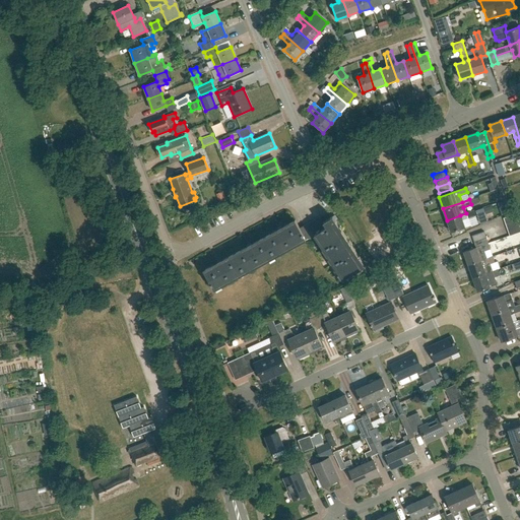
[(466,213),(460,215),(447,220),(451,233),(464,228),(462,220),(475,216),(473,211),(466,213)]
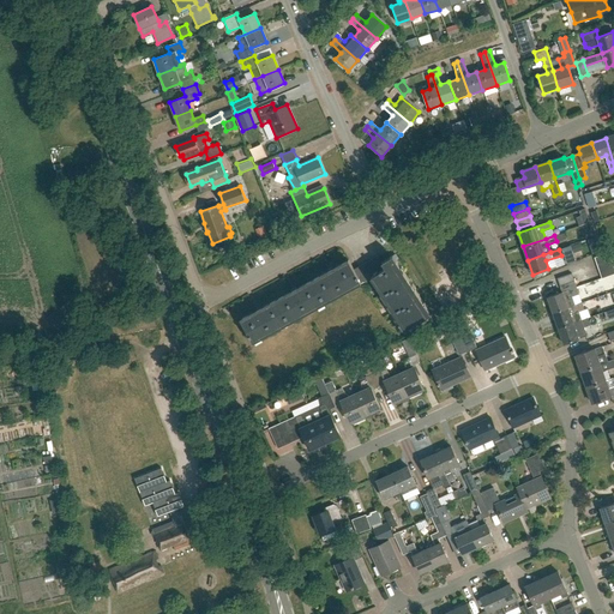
[(596,265),(611,260),(608,253),(594,258),(596,265)]
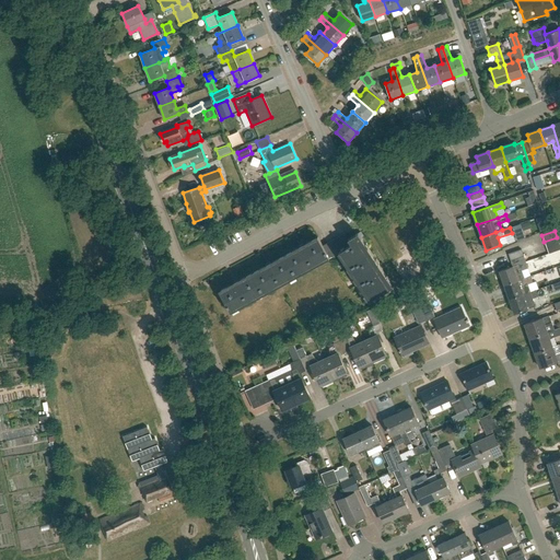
[(361,238),(358,233),(348,240),(352,246),(347,249),(341,253),(339,254),(371,302),(394,287),(361,238)]
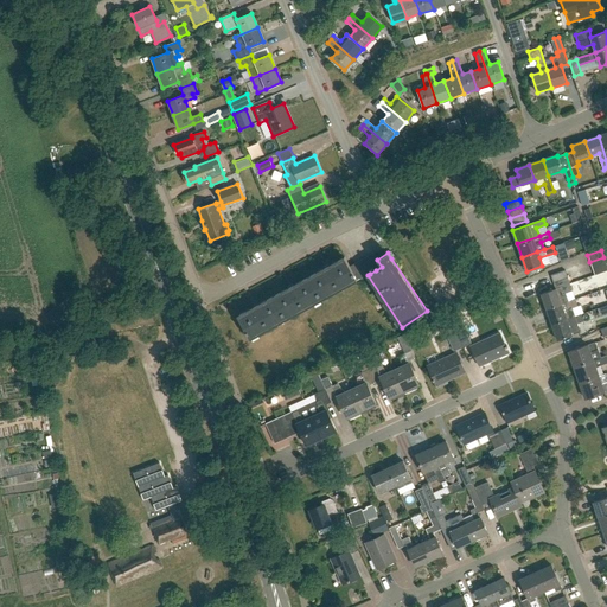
[(374,254),(366,257),(376,270),(382,267),(377,260),(374,254)]
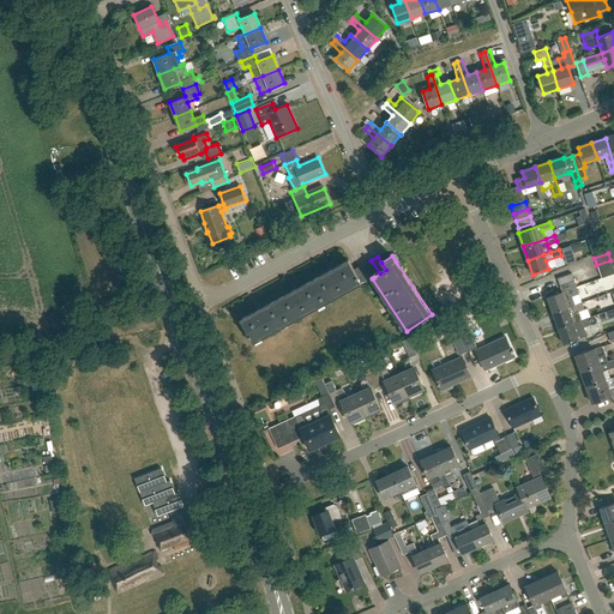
[(312,281),(325,304),(360,284),(361,284),(367,281),(362,272),(357,275),(354,270),(348,260),(312,281)]
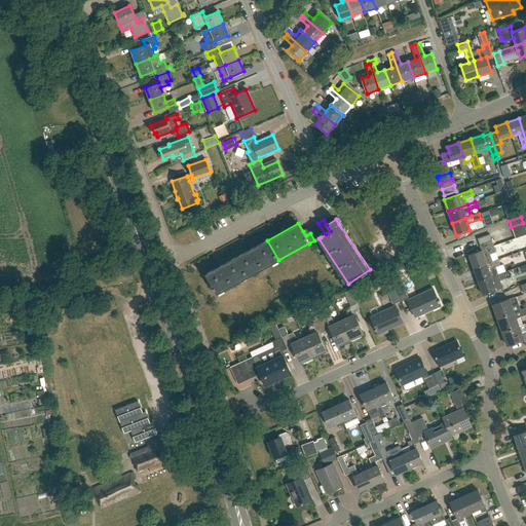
[(312,226),(321,237),(326,234),(317,223),(312,226)]
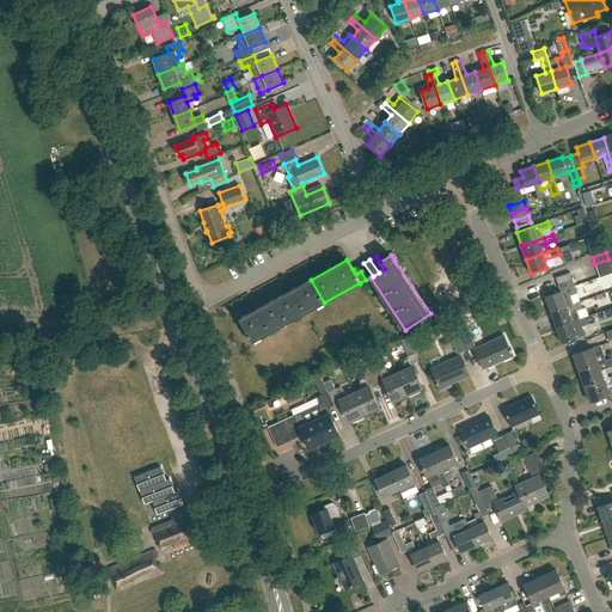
[(597,271),(611,267),(609,259),(594,264),(597,271)]
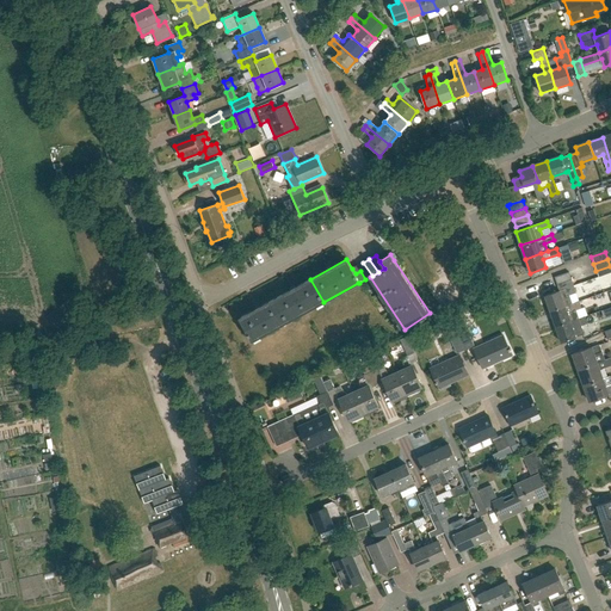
[(365,279),(370,277),(372,276),(363,263),(357,266),(360,271),(365,279)]
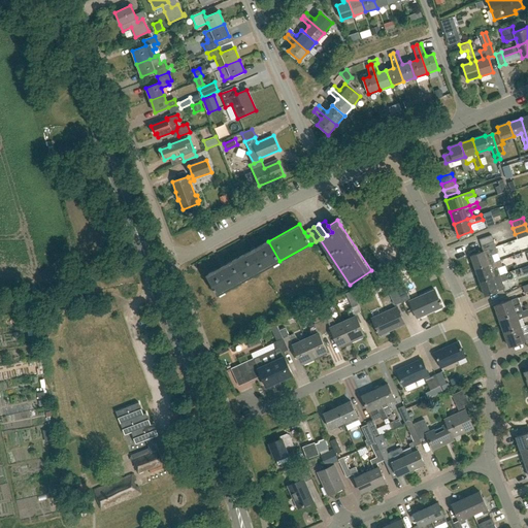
[(527,235),(527,231),(527,230),(515,234),(517,239),(527,235)]
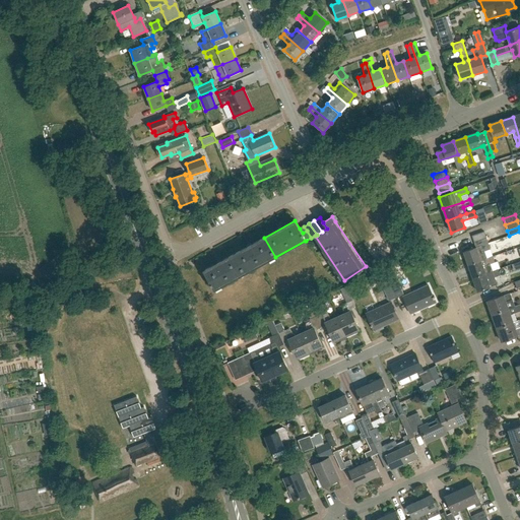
[(473,242),(486,238),(484,232),(471,236),(473,242)]
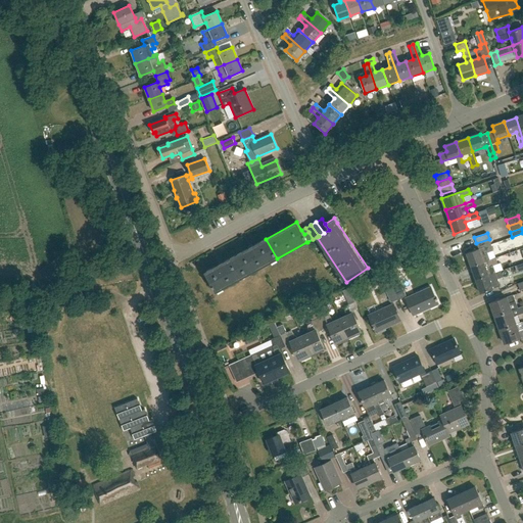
[(246,275),(277,258),(266,239),(236,255),(246,275)]
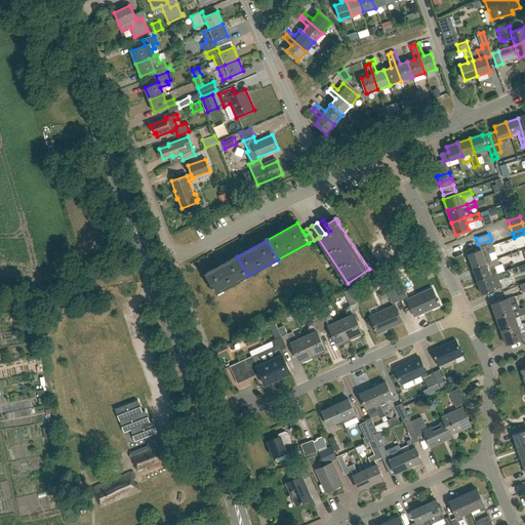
[(472,268),(491,260),(489,254),(494,252),(491,240),(478,244),(480,250),(468,254),(472,268)]
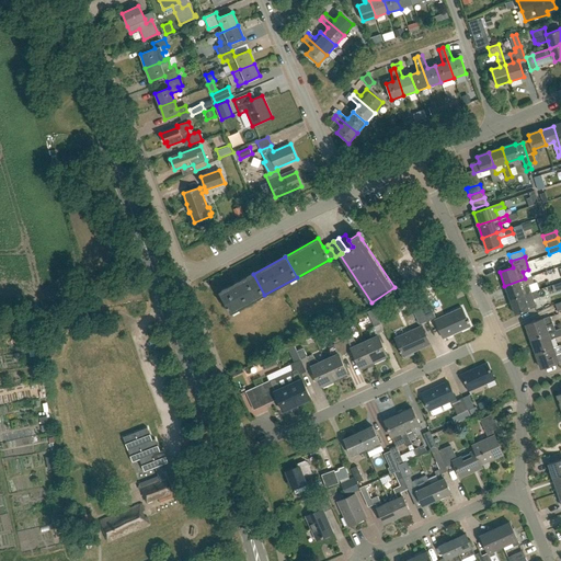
[(231,313),(264,295),(253,274),(219,293),(231,313)]
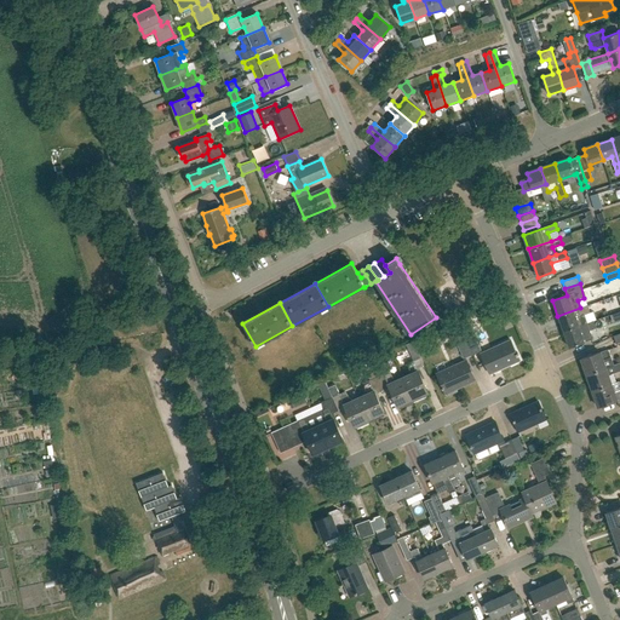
[(563,332),(587,323),(584,315),(590,314),(587,306),(580,308),(557,316),(563,332)]
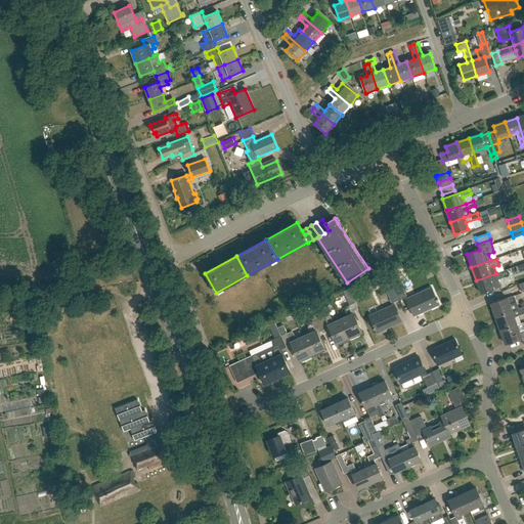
[(500,272),(496,273),(476,280),(480,294),(493,290),(489,278),(493,277),(494,280),(503,277),(500,272)]
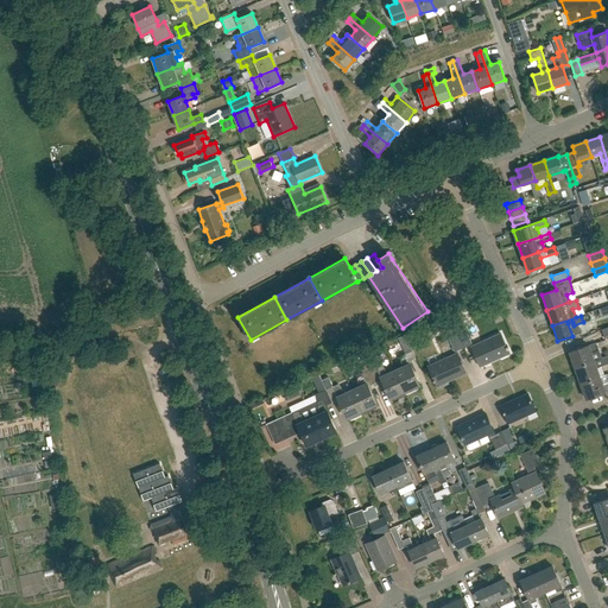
[(451,321),(463,348),(472,344),(464,327),(460,317),(451,321)]
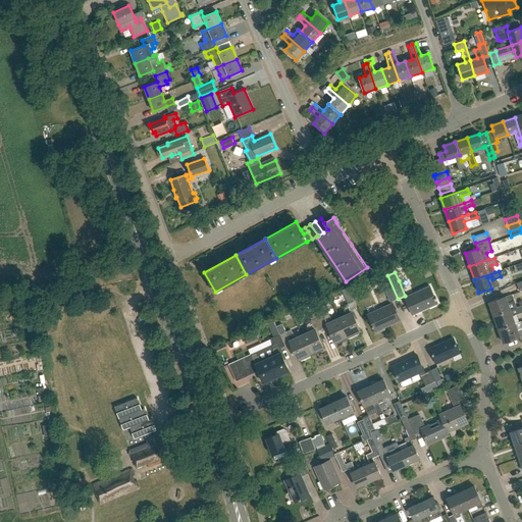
[(390,302),(398,299),(387,275),(379,278),(390,302)]
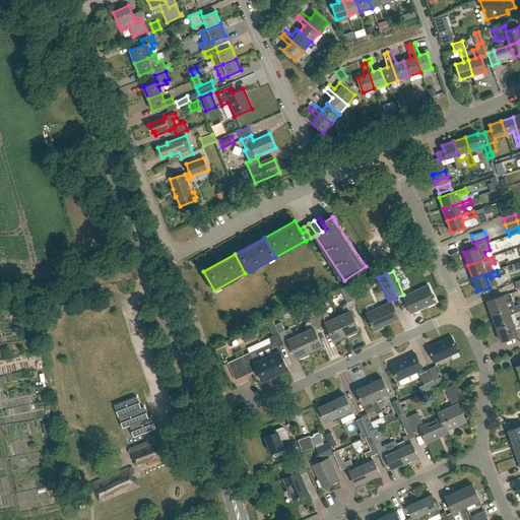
[(411,314),(436,303),(428,285),(403,297),(411,314)]
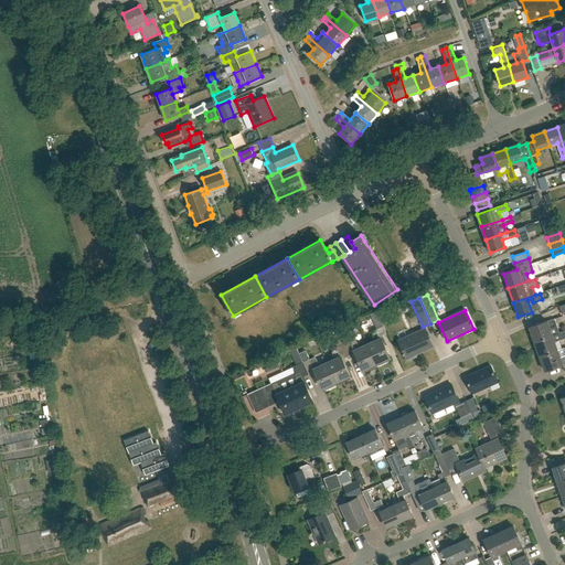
[(534,342),(552,337),(552,336),(560,333),(556,326),(554,319),(546,321),(530,327),(534,342)]
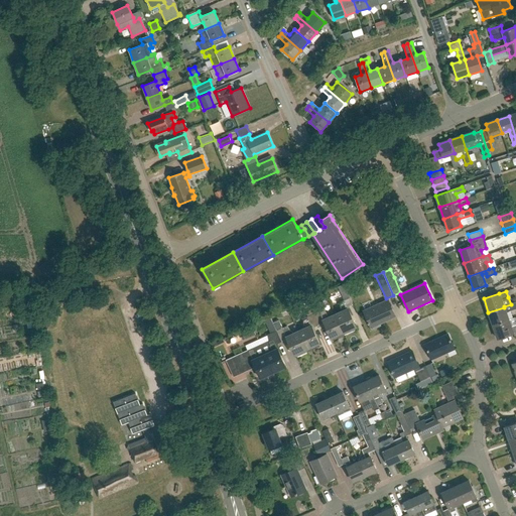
[(353,304),(348,293),(342,296),(344,300),(340,302),(341,311),(336,314),(344,333),(357,327),(348,306),(353,304)]
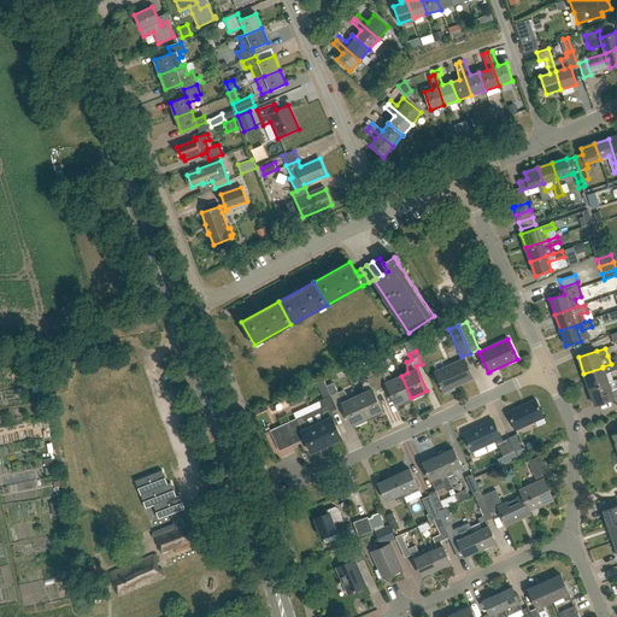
[(446,394),(457,389),(456,387),(474,378),(464,358),(434,371),(444,393),(445,392),(446,394)]
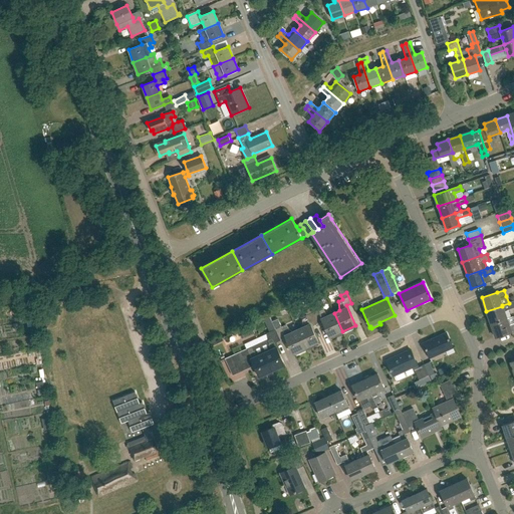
[(486,311),(491,324),(507,319),(504,311),(513,307),(513,301),(509,303),(502,305),(502,306),(486,311)]
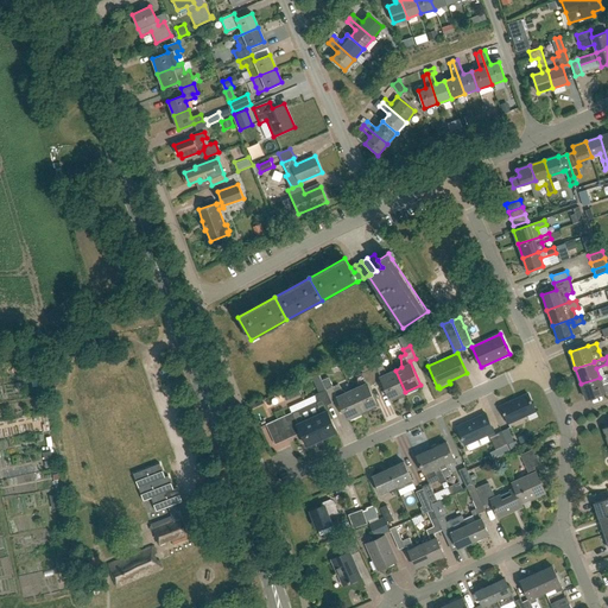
[(368,387),(375,384),(369,371),(366,363),(359,366),(362,374),(356,377),(359,387),(352,390),(362,412),(377,405),(368,387)]
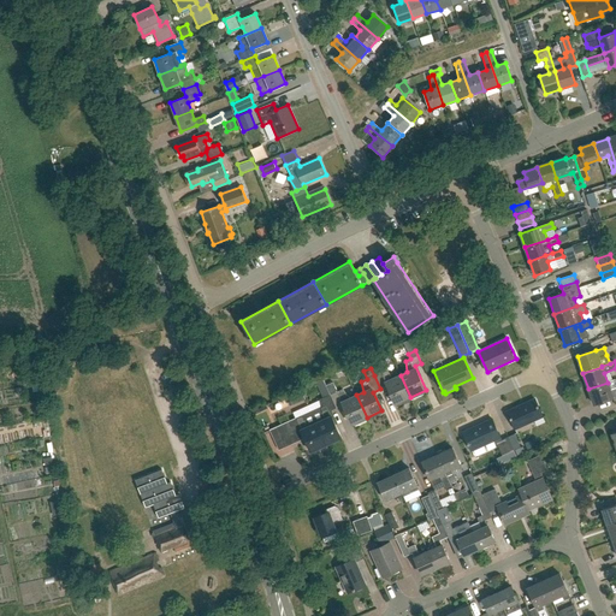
[(396,404),(410,397),(401,375),(394,378),(386,369),(374,375),(380,389),(386,385),(396,404)]
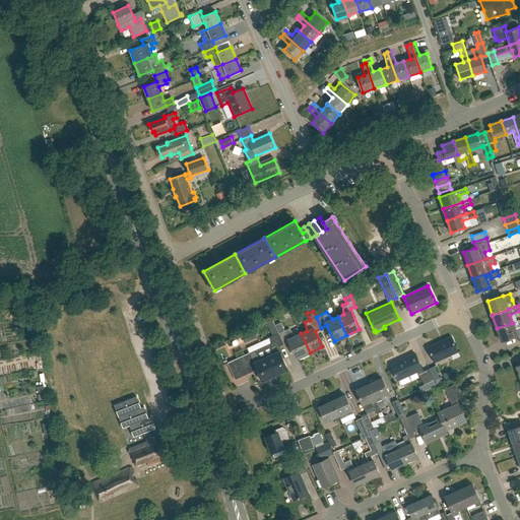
[(281,323),(275,326),(278,334),(284,345),(289,342),(297,358),(310,352),(301,333),(296,336),(289,329),(284,331),(281,323)]
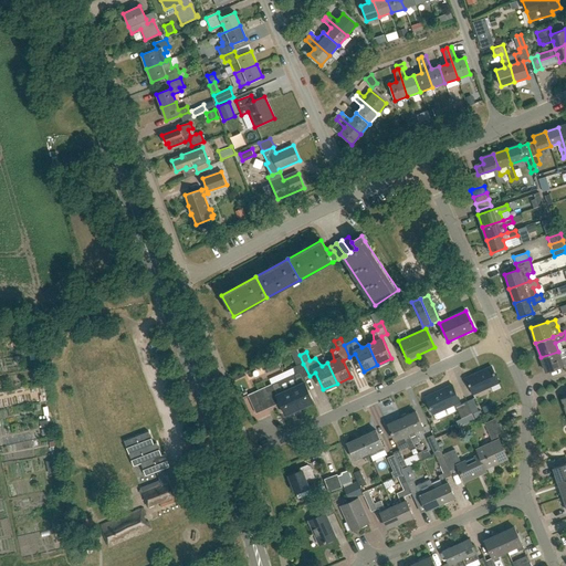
[(558,352),(541,357),(546,371),(563,366),(563,365),(565,364),(565,355),(561,358),(558,352)]
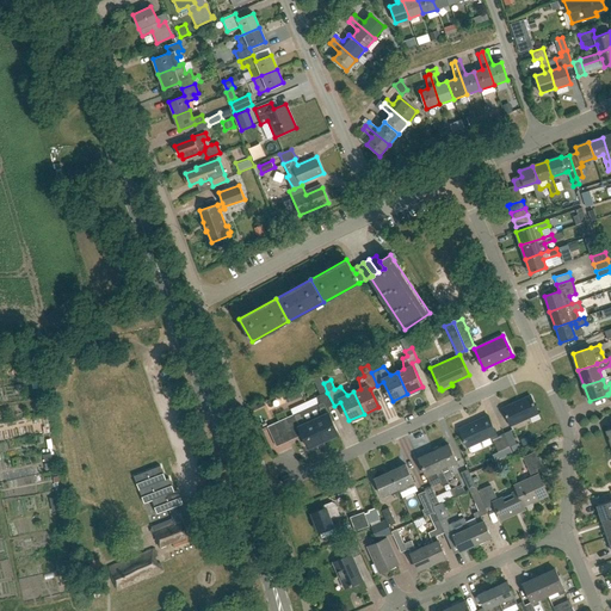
[(294,400),(296,406),(302,403),(296,388),(284,393),(288,402),(294,400)]
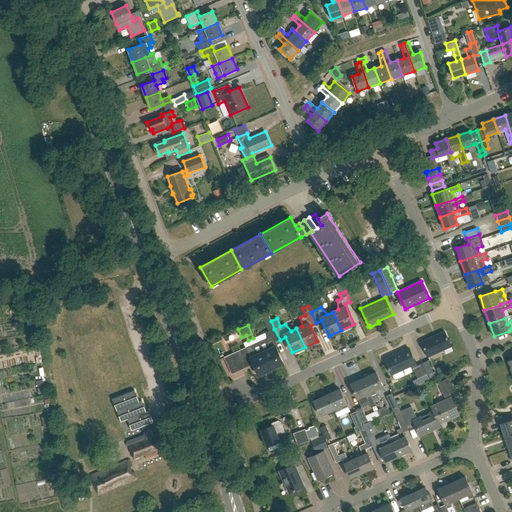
[(280,340),(274,329),(266,333),(267,339),(259,342),(271,370),(284,364),(274,342),(280,340)]
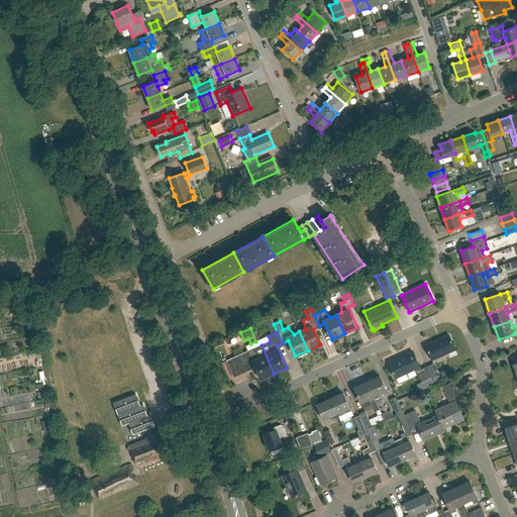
[(432,360),(455,349),(448,335),(425,345),(432,360)]
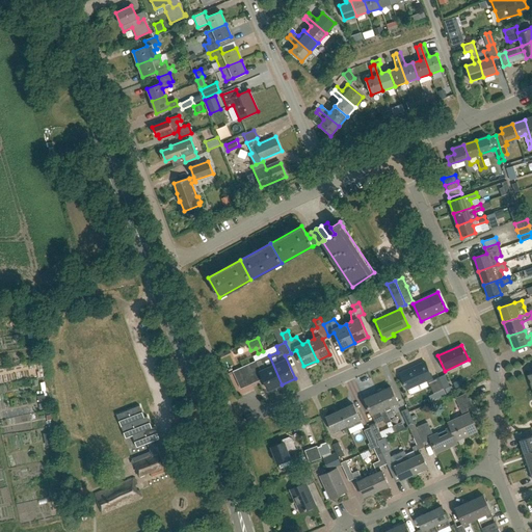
[(269,390),(282,384),(269,355),(239,369),(244,380),(261,372),(269,390)]
